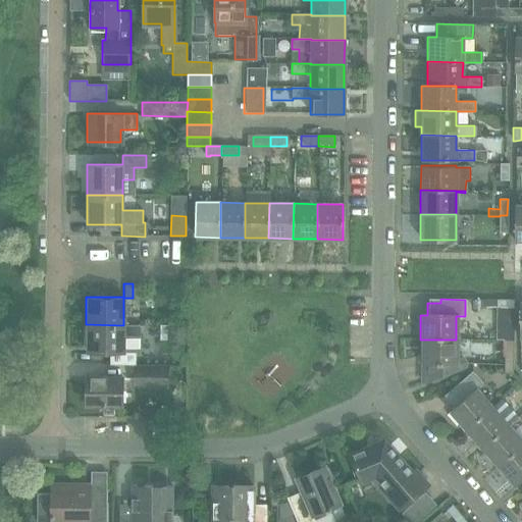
[(513,309),(513,301),(496,300),(496,309),(513,309)]
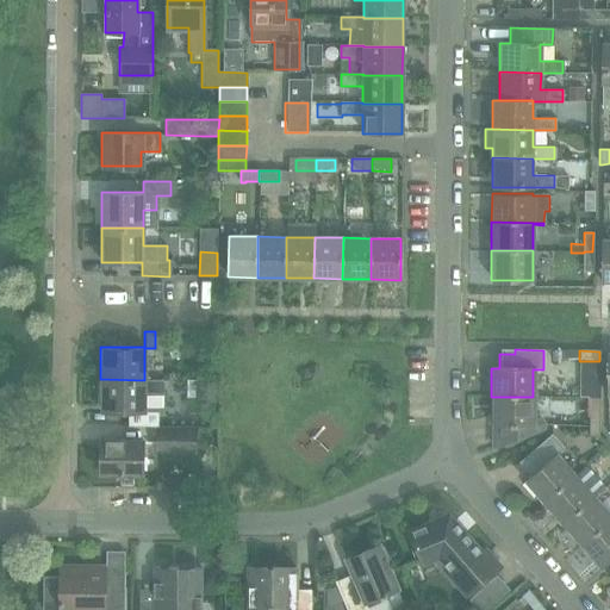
[(579,378),(579,398),(587,398),(598,398),(599,398),(599,378),(579,378)]
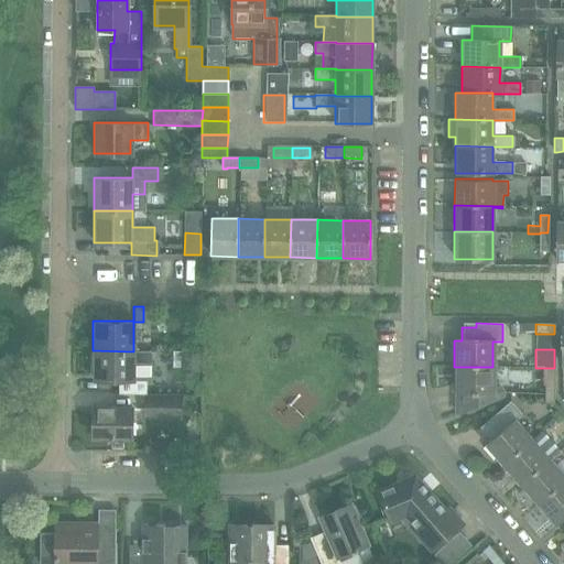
[(93,379),(111,379),(152,379),(152,351),(133,351),(93,350),(93,379)]
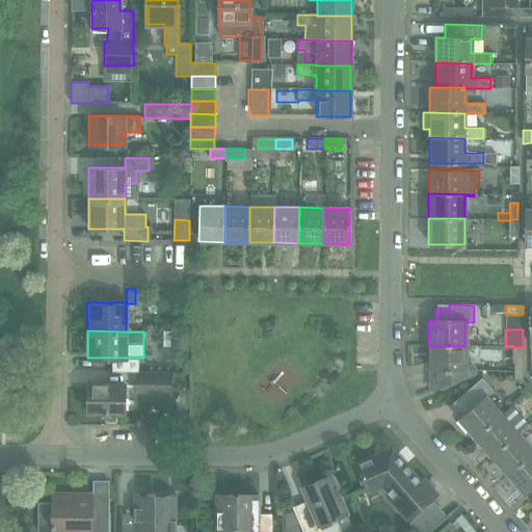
[(170,333),(170,331),(162,331),(161,346),(170,346),(170,333)]
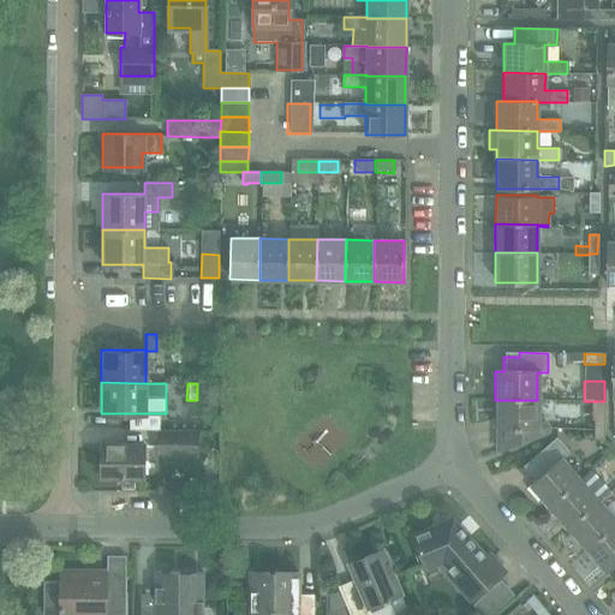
[(218,384),(197,384),(197,400),(197,404),(218,404),(218,384)]
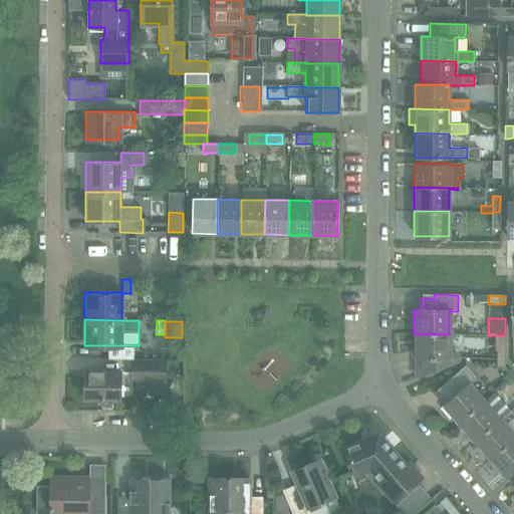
[(416,377),(434,370),(457,362),(457,356),(452,349),(449,349),(449,334),(414,334),(414,358),(416,358),(416,377)]
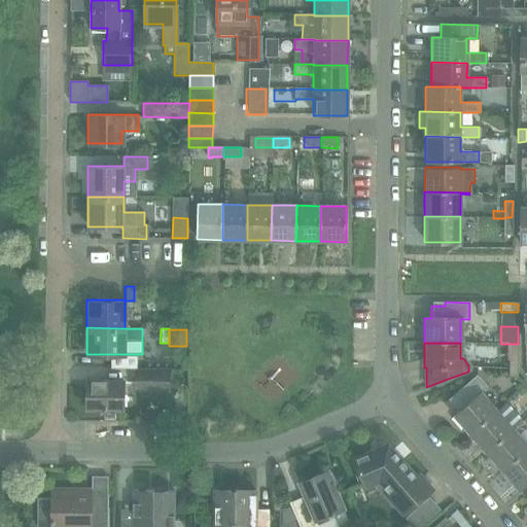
[(507,344),(507,360),(516,360),(517,344),(507,344)]
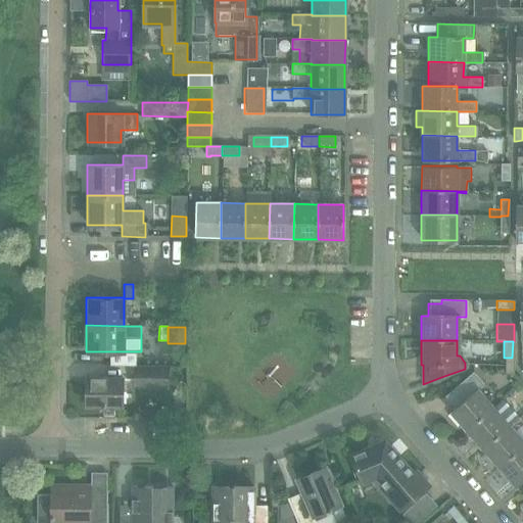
[(504,358),(503,375),(512,375),(512,358),(504,358)]
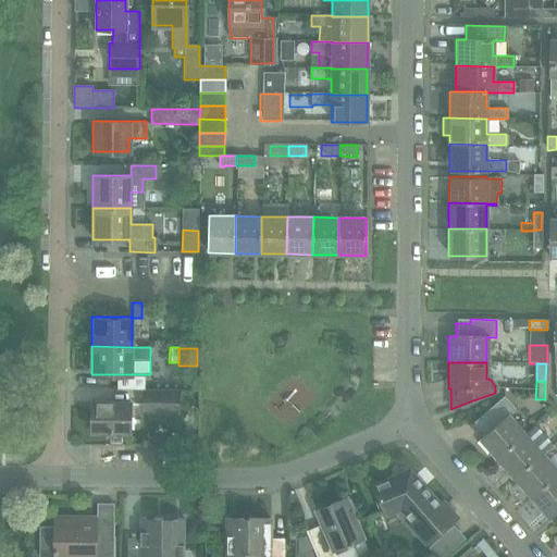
[(121,396),(139,399),(140,386),(123,384),(121,396)]
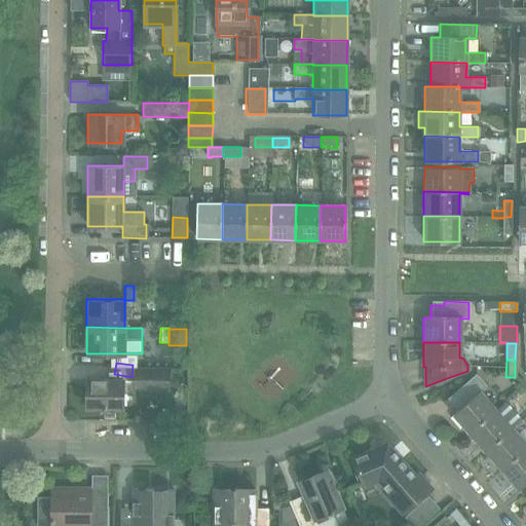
[(166,389),(166,369),(135,369),(135,389),(166,389)]
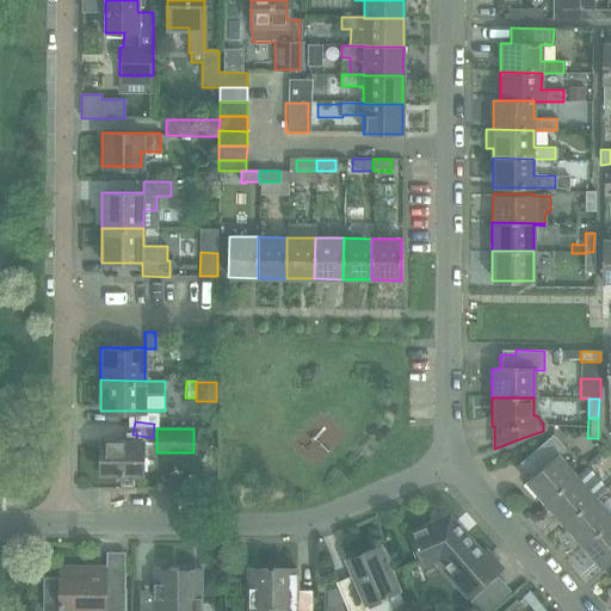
[(525,481),(545,504),(578,475),(559,454),(565,448),(553,433),(530,452),(534,456),(522,466),(531,476),(525,481)]
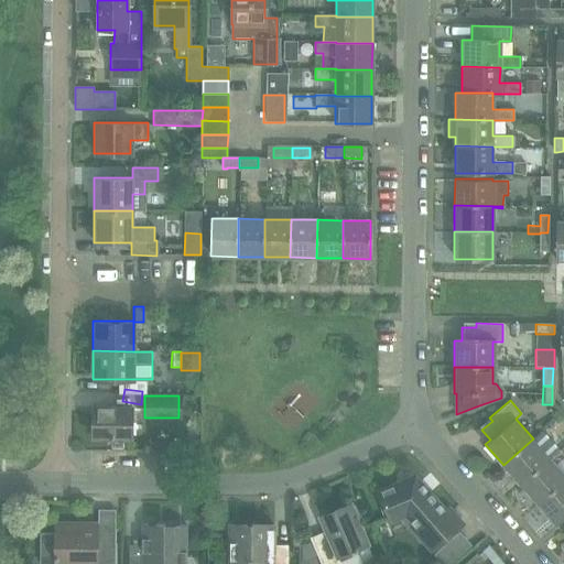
[(129,436),(130,415),(130,407),(91,407),(91,436),(129,436)]
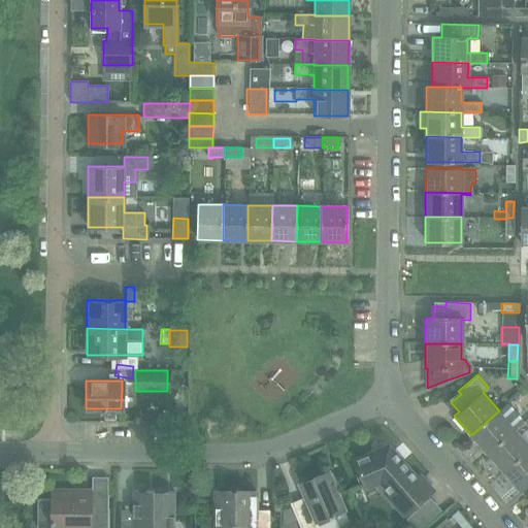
[(512,425),(499,410),(471,435),(484,449),(512,425)]
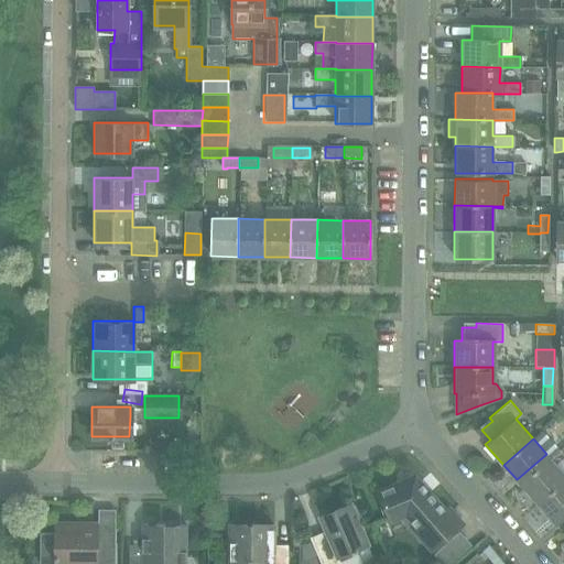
[(190,440),(188,452),(201,453),(202,440),(190,440)]
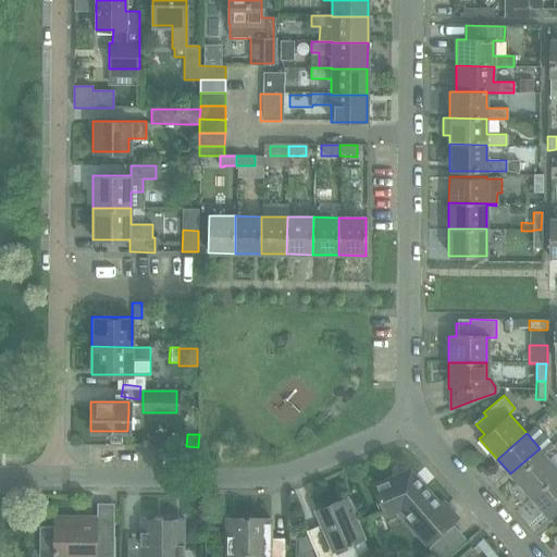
[(510,473),(529,496),(556,470),(556,468),(540,448),(510,473)]
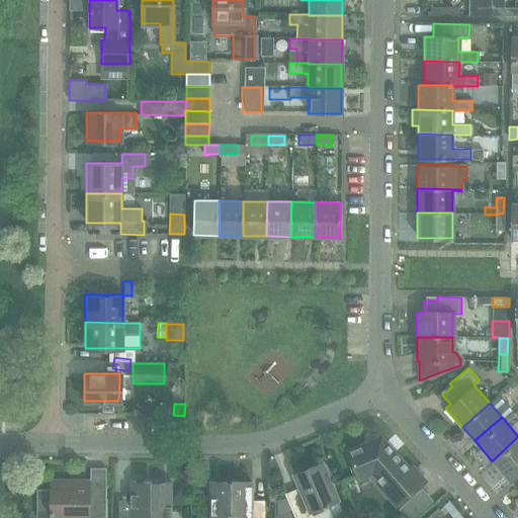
[(347,452),(355,470),(358,479),(371,472),(386,490),(383,492),(396,505),(423,481),(411,466),(408,469),(380,437),(347,452)]
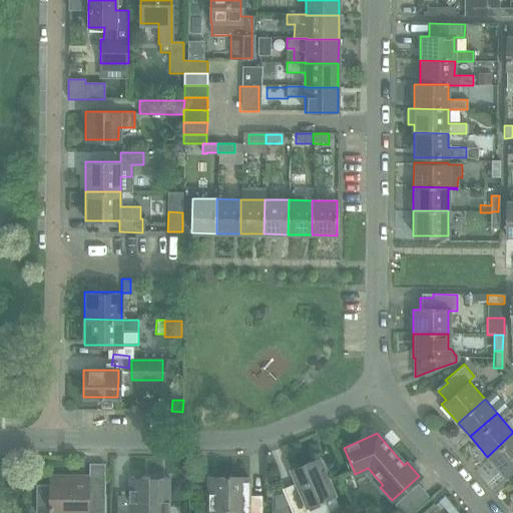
[(512,433),(487,457),(505,477),(512,470),(512,433)]
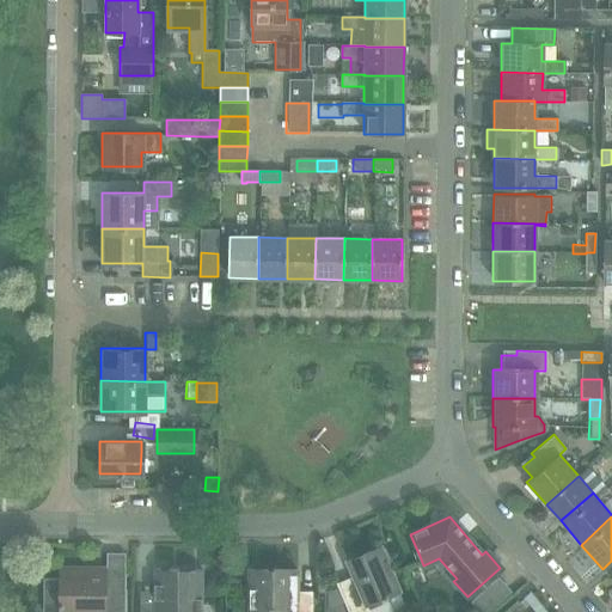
[(338,587),(328,592),(328,611),(347,604),(349,611),(396,611),(405,609),(398,589),(389,569),(380,548),(347,562),(353,575),(337,582),(338,587)]
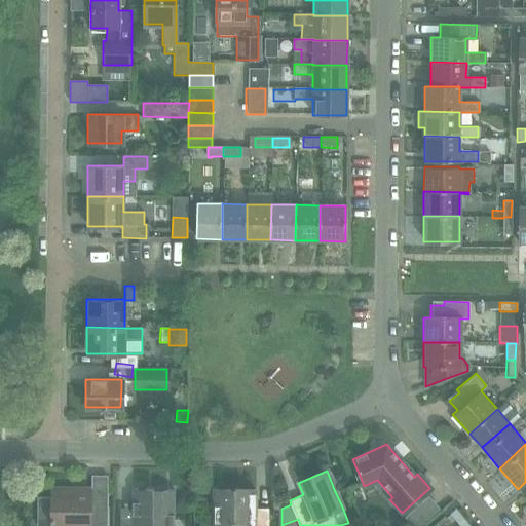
[(91,489),(50,488),(50,486),(49,486),(49,496),(36,496),(35,525),(106,525),(107,494),(91,494),(91,489)]
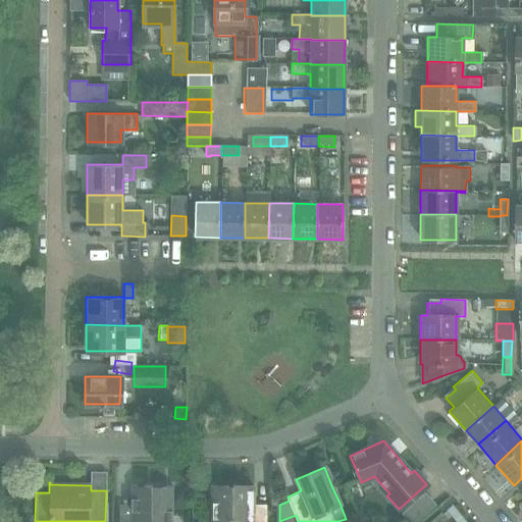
[(170,521),(171,506),(171,485),(131,484),(131,517),(118,517),(117,521),(170,521)]
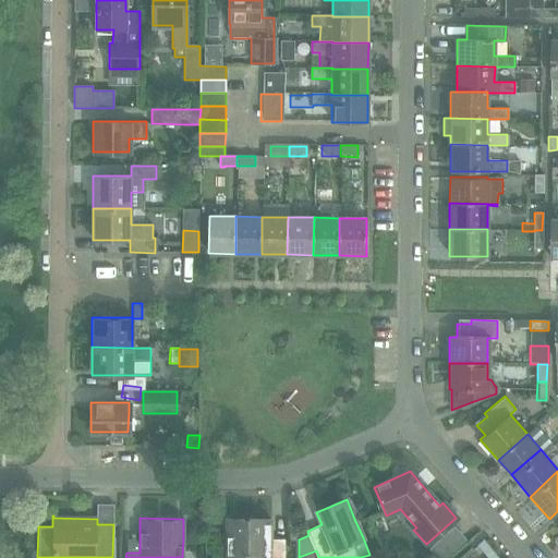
[(226,557),(282,557),(282,540),(268,540),(268,520),(226,519),(226,557)]
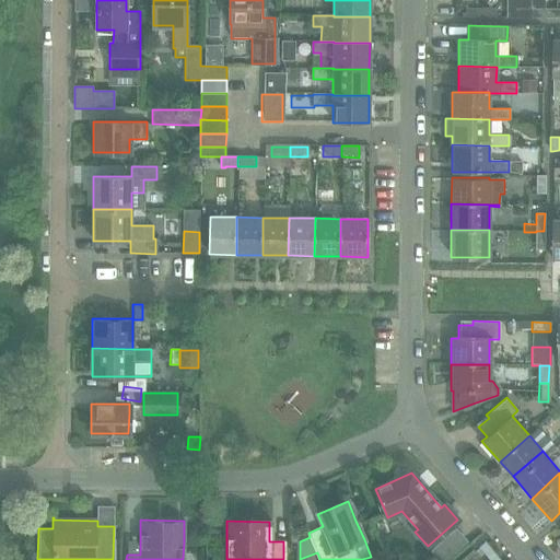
[(459,559),(473,559),(479,556),(473,549),(459,559)]
